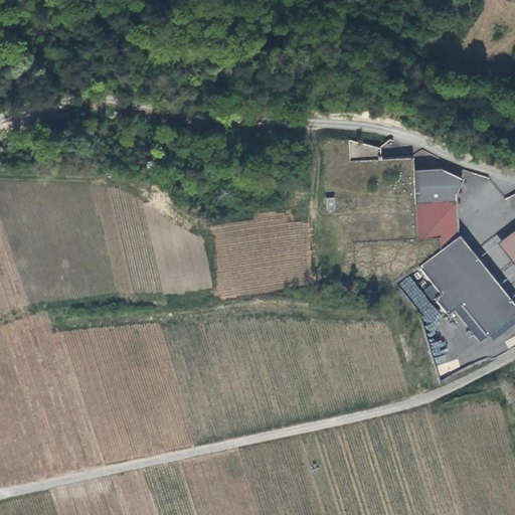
[(379,148),(347,139),(347,161),(380,158),(379,148)]
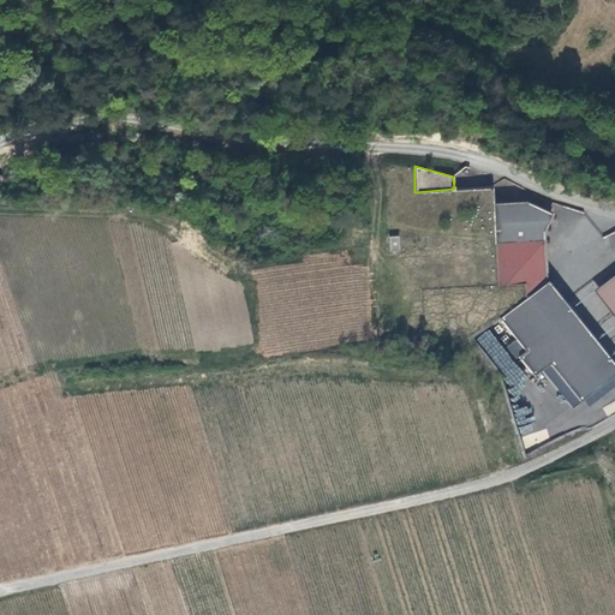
[(581,402),(614,375),(614,365),(547,280),(544,232),(551,214),(517,197),(491,199),(496,286),(531,284),(531,297),(506,317),(536,356),(541,352),(581,402)]
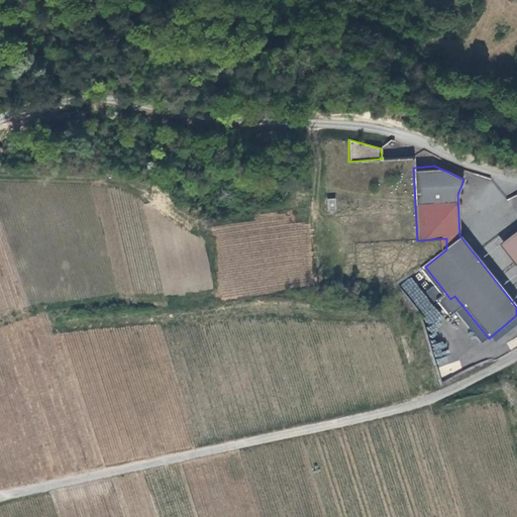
[(326,199),(327,211),(336,210),(335,198),(326,199)]
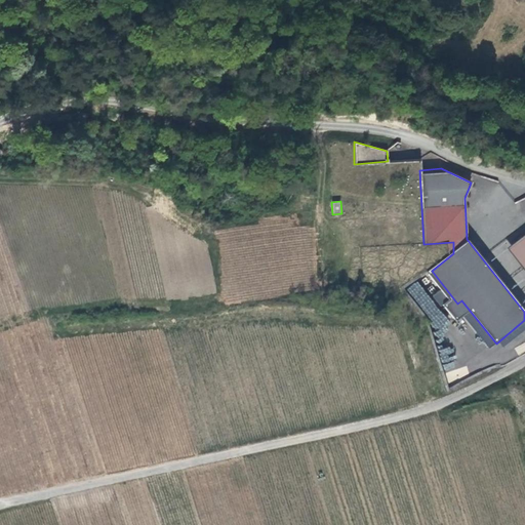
[(524,235),(510,247),(524,266),(524,235)]
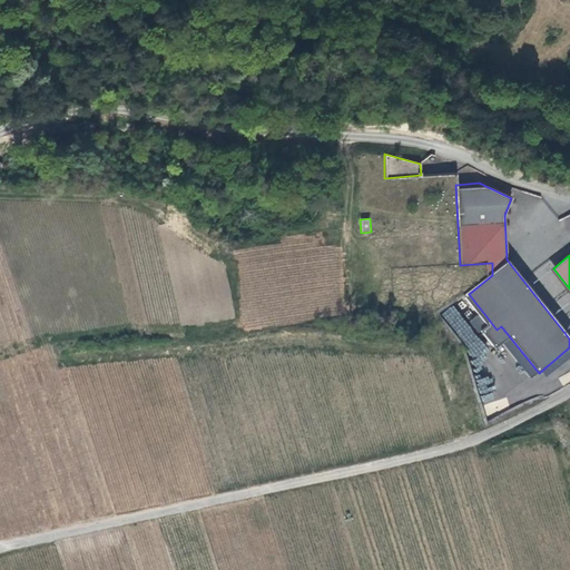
[(442,314),(465,343),(475,334),(452,305),(442,314)]
